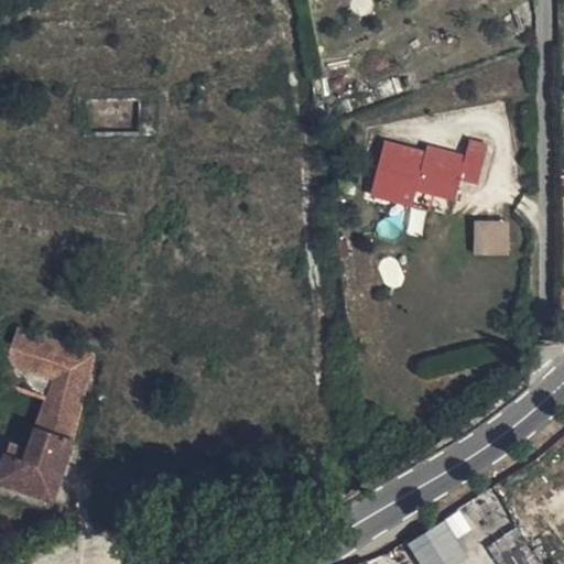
[(386,141),(371,196),(398,203),(402,186),(419,191),(457,201),(463,180),(478,184),(489,144),(469,140),(466,155),(441,150),(440,155),(426,152),(386,141)]
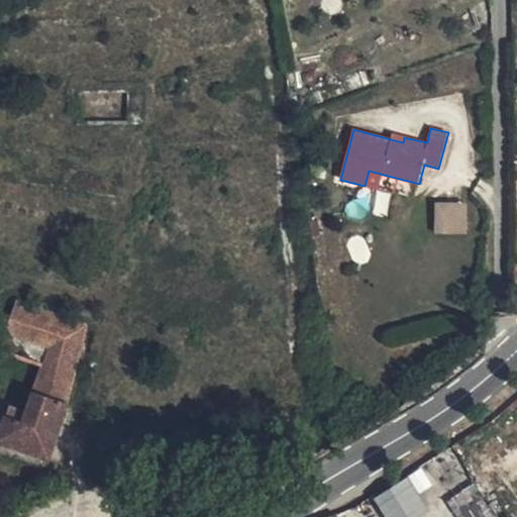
[(392,133),(391,139),(403,142),(404,137),(392,133)]
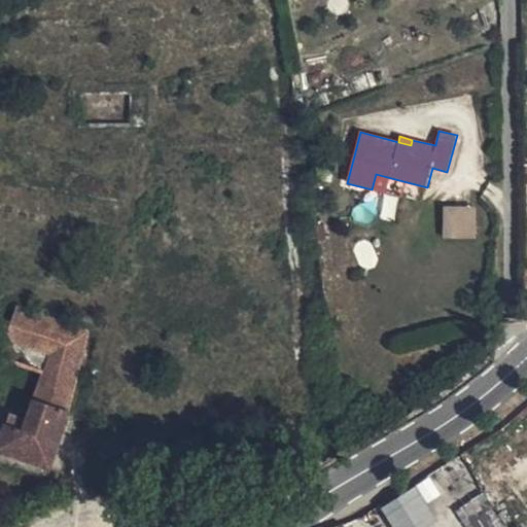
[(376,174),(372,189),(387,194),(391,178),(376,174)]
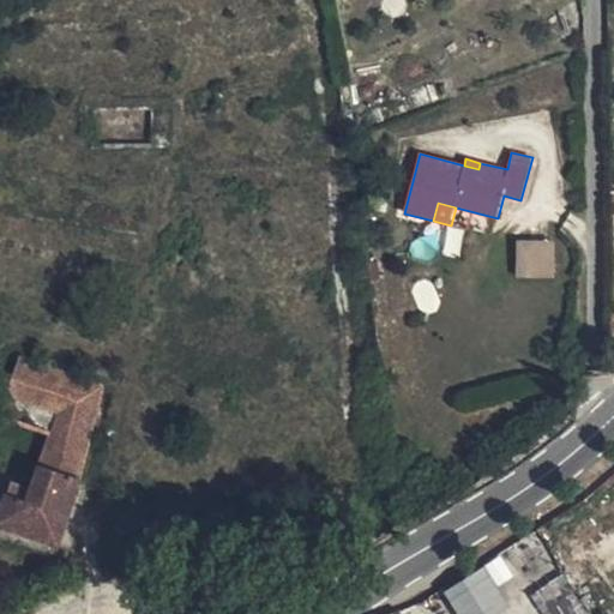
[(519,272),(557,272),(555,235),(519,235),(519,272)]
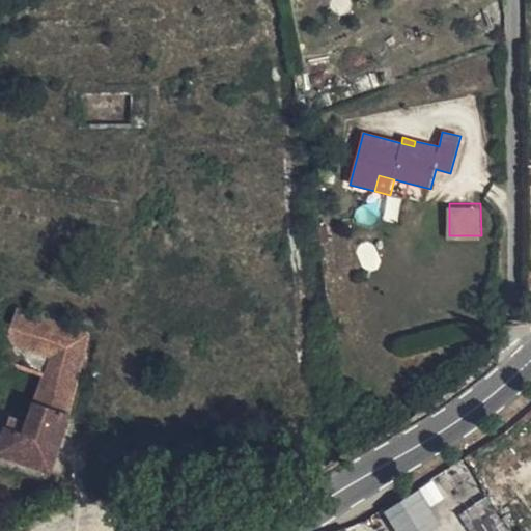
[(88,334),(17,309),(10,331),(28,337),(71,351),(84,355),(88,334)]
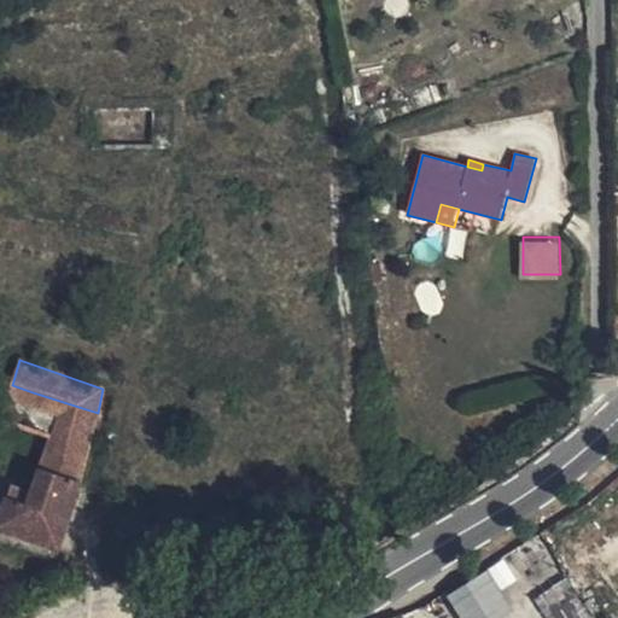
[(33,392),(12,385),(6,401),(27,408),(33,392)]
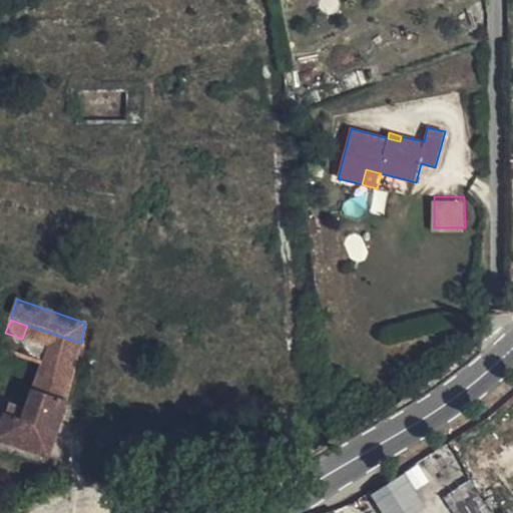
[(68,339),(27,326),(22,339),(49,348),(43,364),(58,369),(68,339)]
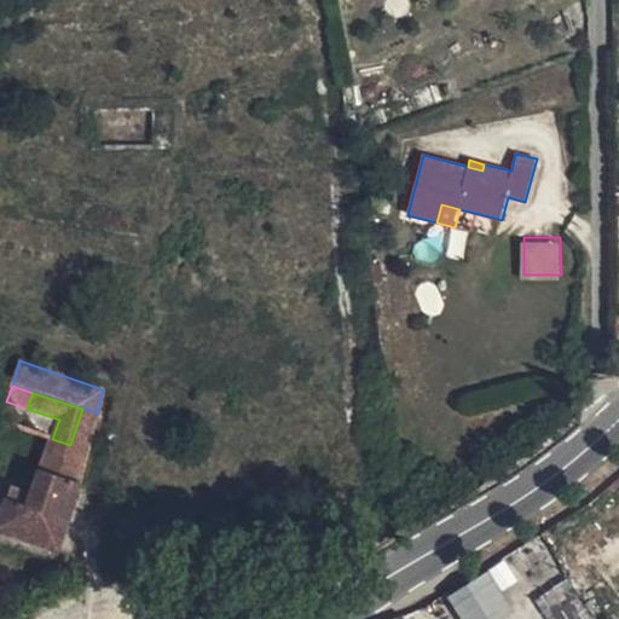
[(27,409),(6,401),(0,421),(52,439),(59,420),(27,409)]
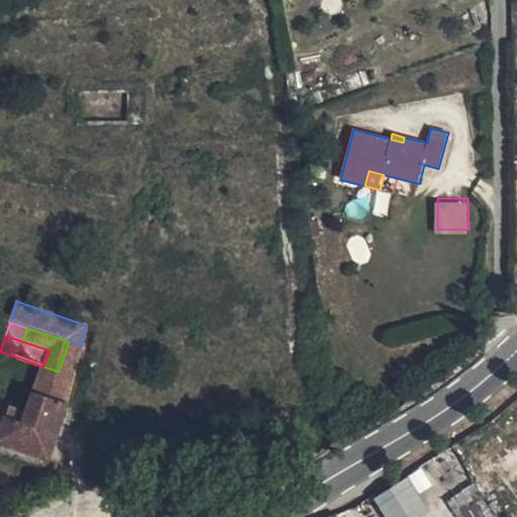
[(75,377),(82,345),(69,341),(59,372),(75,377)]
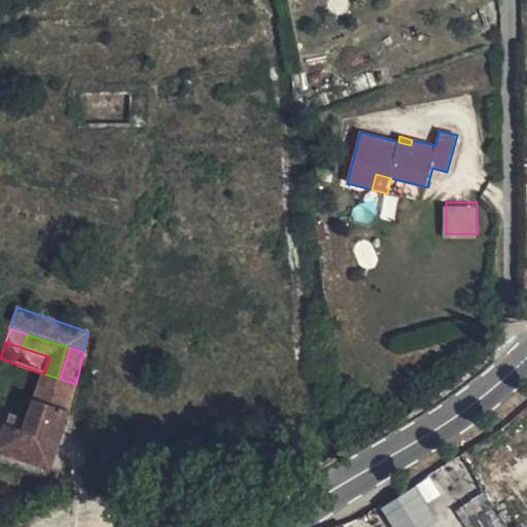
[(70,411),(76,384),(60,379),(44,374),(35,399),(70,411)]
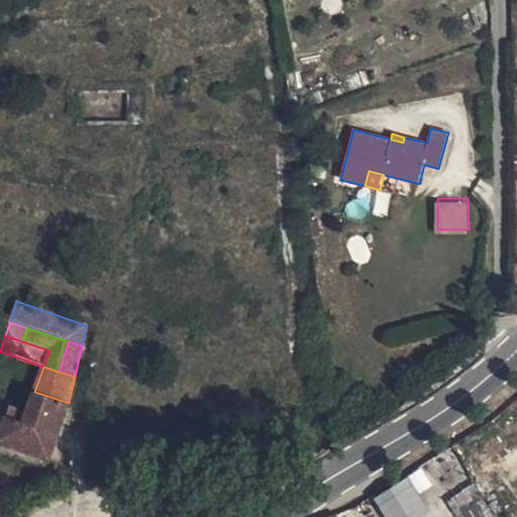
[(10,406),(7,415),(58,433),(69,403),(34,392),(27,411),(10,406)]
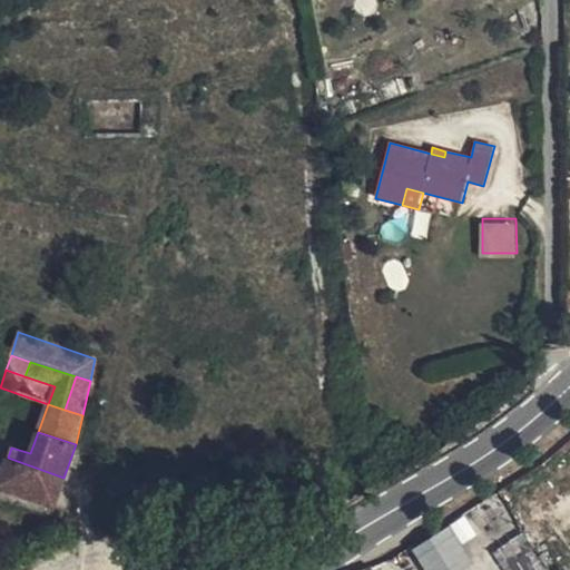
[(64,478),(8,458),(0,477),(0,485),(56,505),(64,478)]
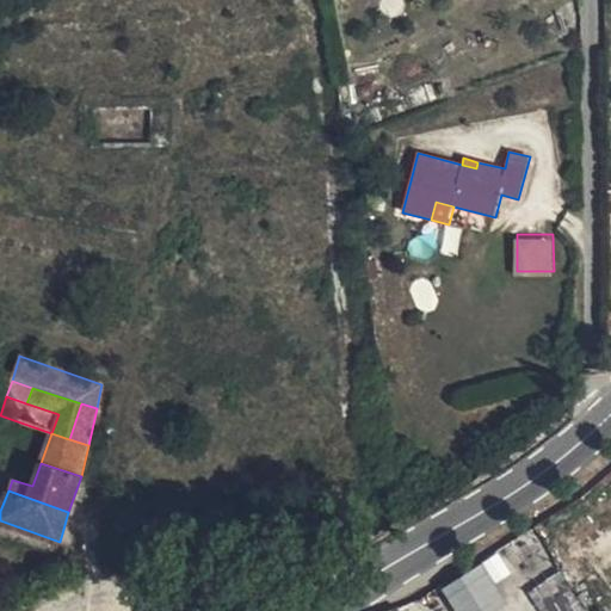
[(486,557),(424,596),(433,610),(492,610),(512,599),(486,557)]
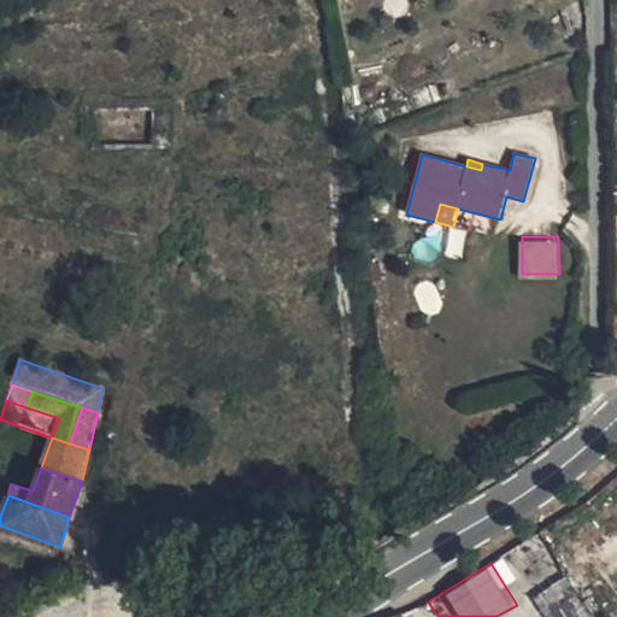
[(587,616),(563,580),(552,587),(570,616),(587,616)]
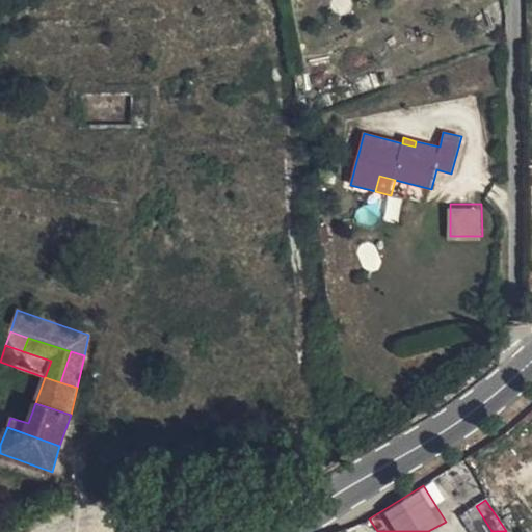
[(491,531),(476,506),(467,512),(478,531),(491,531)]
